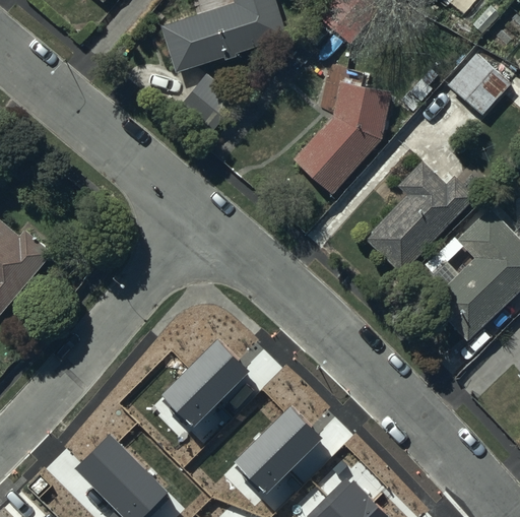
[(235,0),(236,2),(160,25),(176,71),(224,56),(225,60),(239,55),(238,52),(286,36),(275,0),(235,0)]
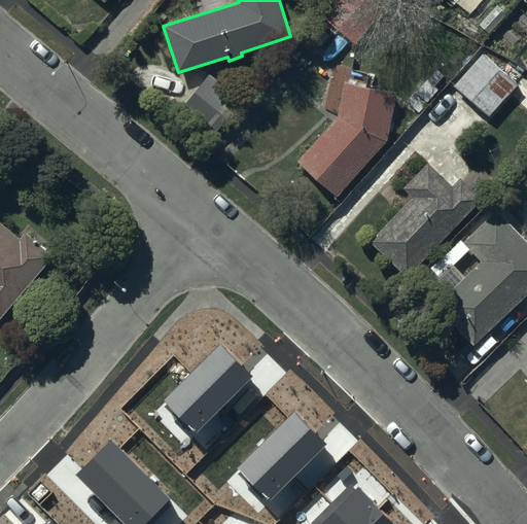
[(388,7),(380,0),(330,0),(320,12),(354,44),(388,7)]
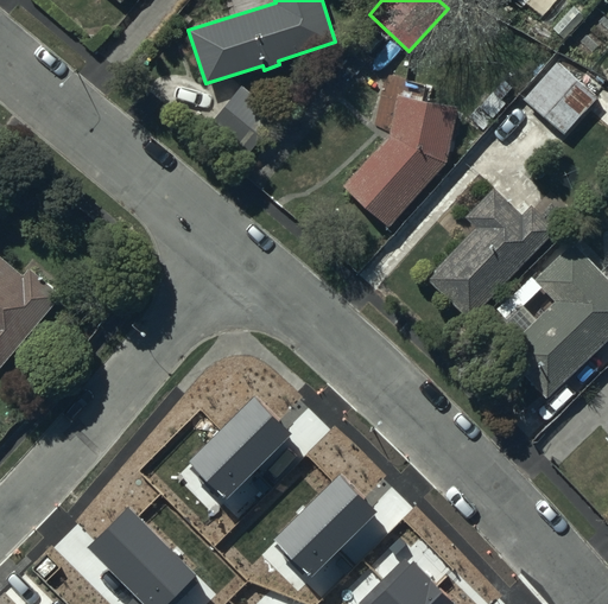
[(553,57),(520,93),(564,134),(599,99),(553,57)]
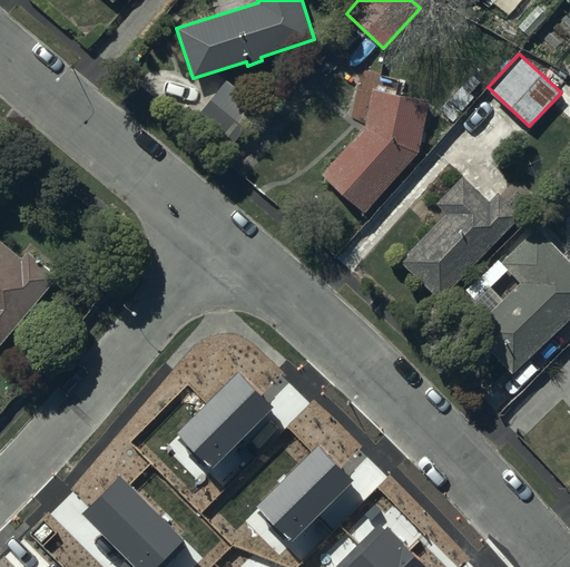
[(263,108),(226,79),(192,125),(228,154),(263,108)]
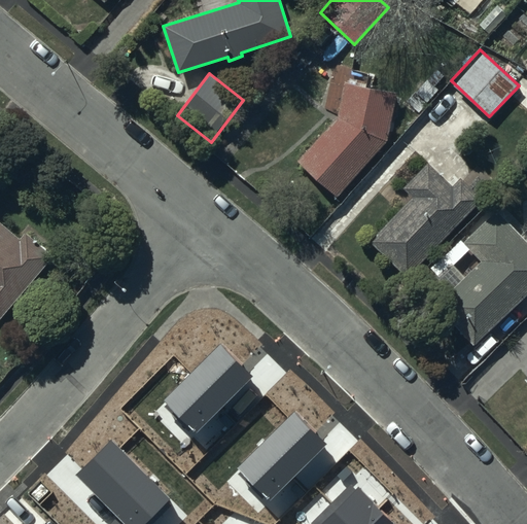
[(338,116),(297,161),(337,197),(386,141),(396,92),(345,82),(338,116)]
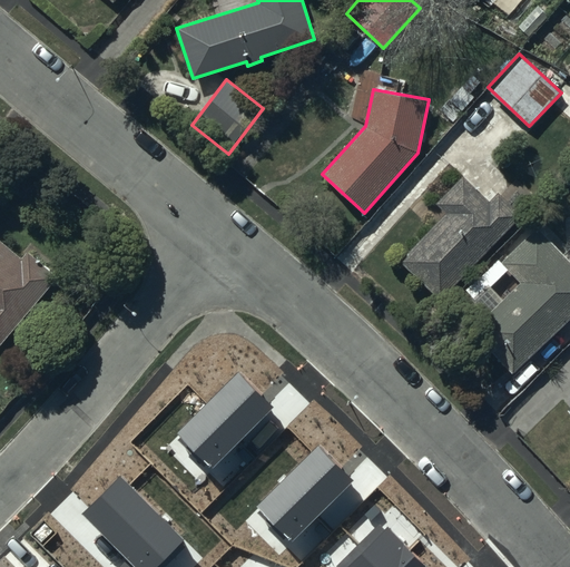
[(491,204),(464,177),(436,204),(445,213),(400,260),(439,300),(523,215),(501,194),(491,204)]
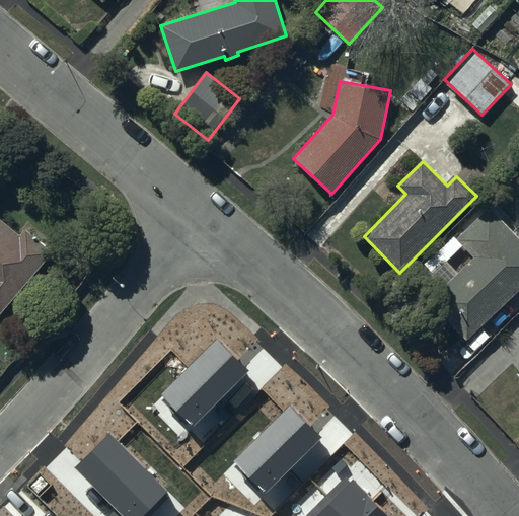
[(518,289),(518,238),(489,207),(456,238),(475,258),(431,301),(468,340),(518,289)]
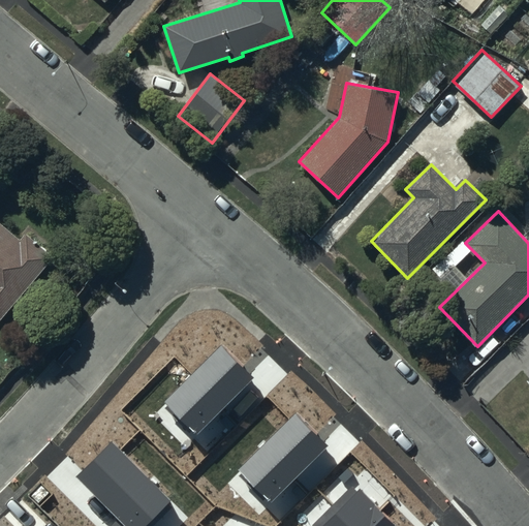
[(0,223),(0,319),(53,257),(24,233),(19,240),(0,223)]
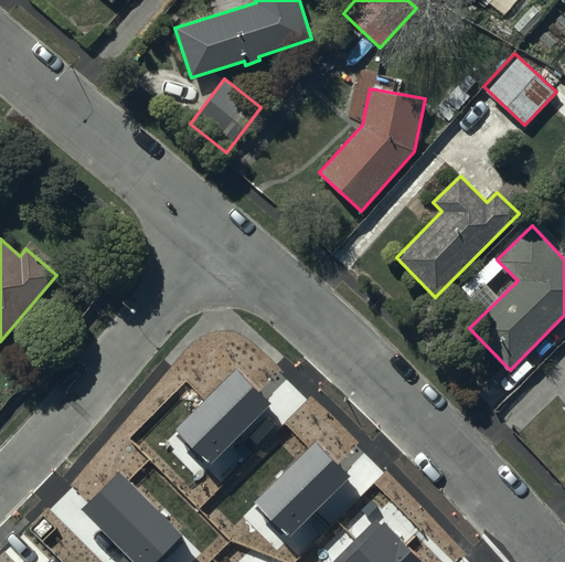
[(195,407),(125,480),(170,523),(201,490),(220,508),(249,478),(212,442),(221,432),(195,407)]
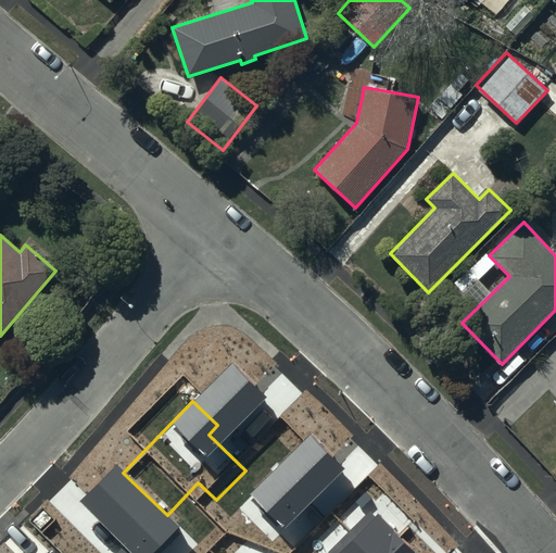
[(311,477),(228,552),(324,552),(355,525),(311,477)]
